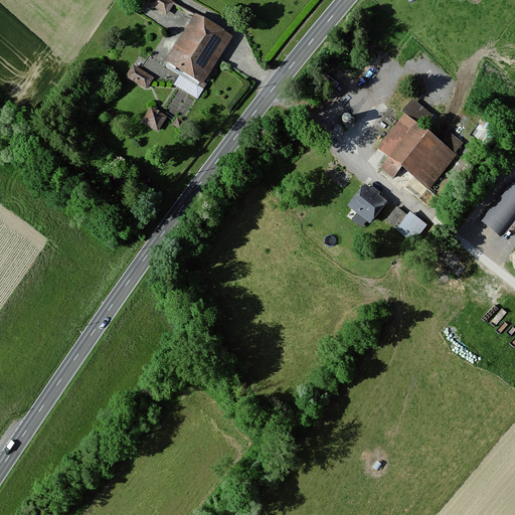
[(169,14),(176,0),(152,0),(150,3),(169,14)]
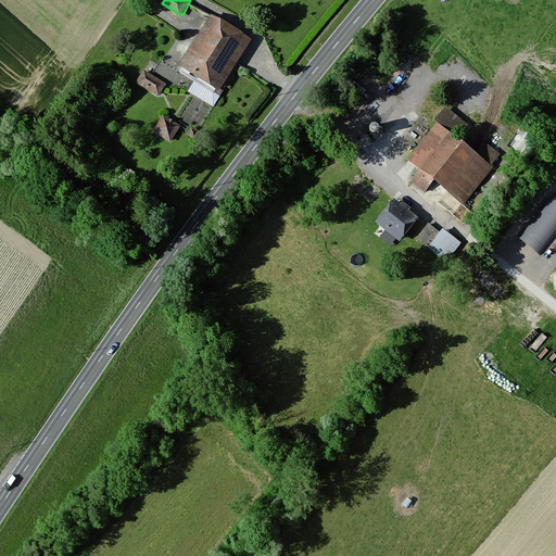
[(251,38),(206,14),(177,70),(222,93),(251,38)]
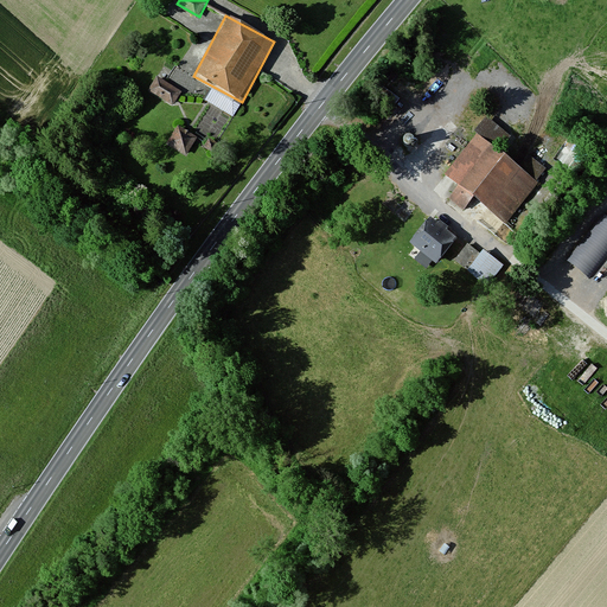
[(157,74),(148,90),(174,104),(183,88),(157,74)]
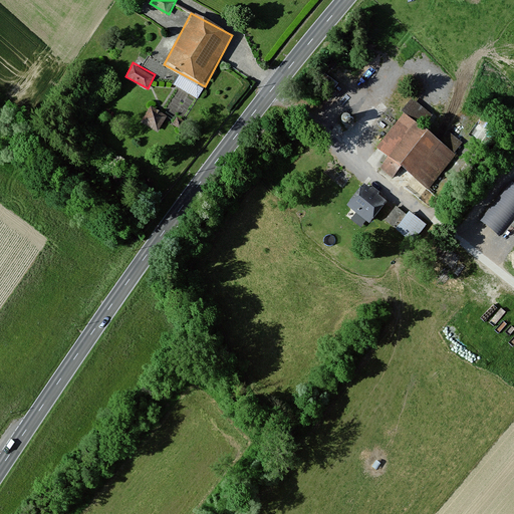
[(152,103),(142,119),(158,130),(168,114),(152,103)]
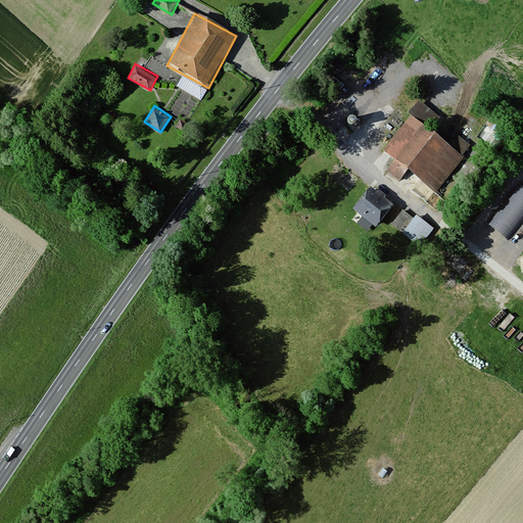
[(464,152),(409,115),(383,153),(438,190),(464,152)]
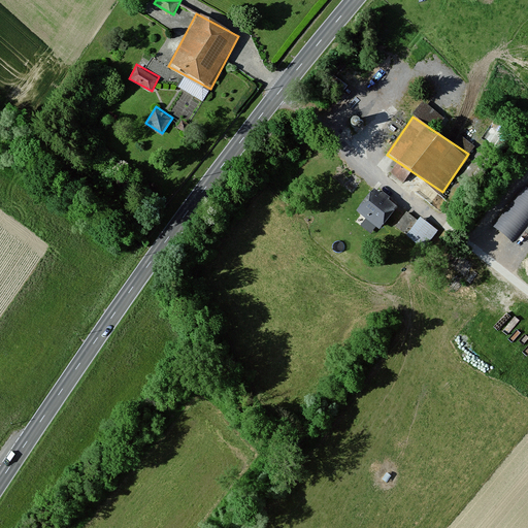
[(514,239),(527,219),(527,185),(523,183),(493,224),(514,239)]
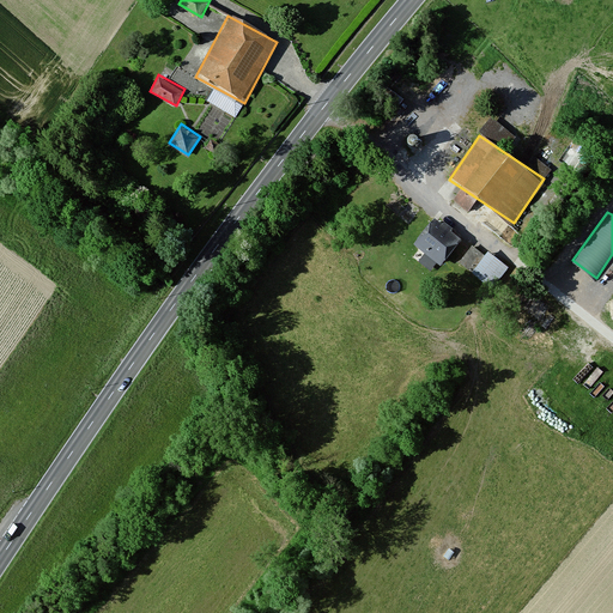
[(457,241),(435,223),(418,243),(442,261),(457,241)]
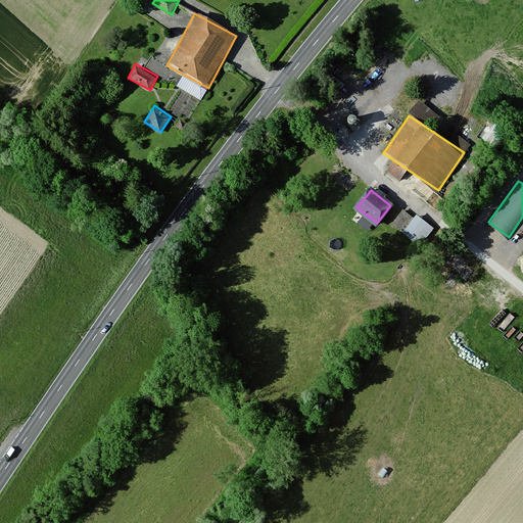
[(402,207),(392,222),(402,230),(413,216),(402,207)]
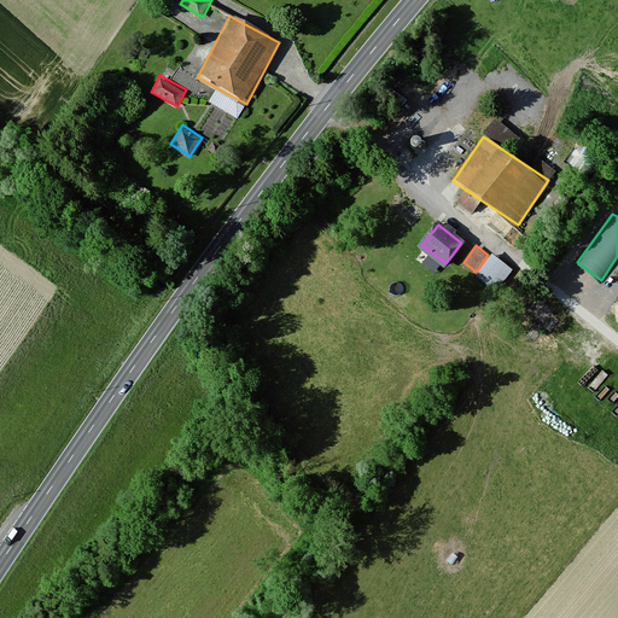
[(497,289),(514,268),(493,251),(477,273),(497,289)]
